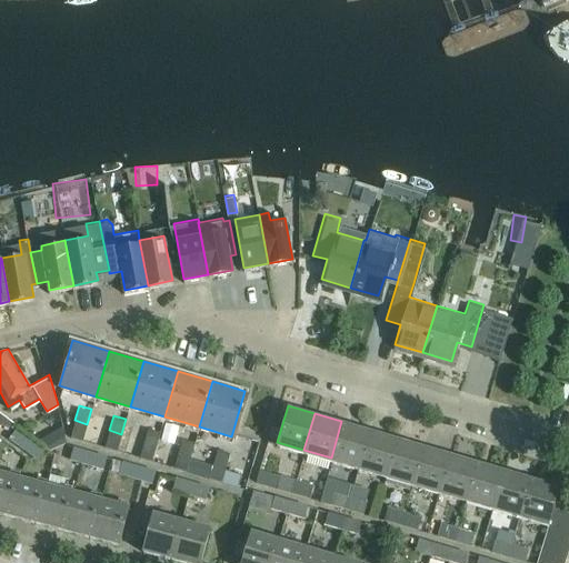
[(282,422),(273,419),(271,426),(280,429),(282,422)]
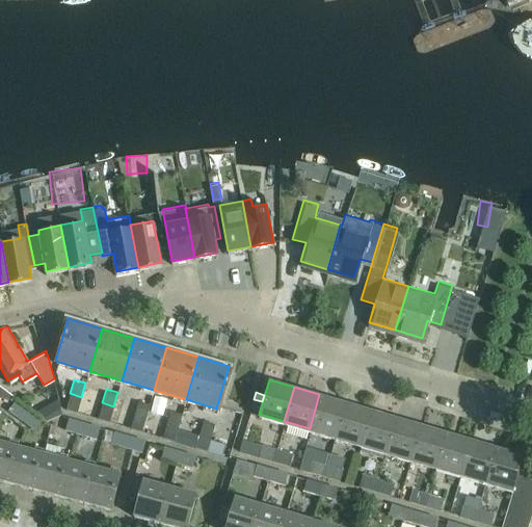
[(77,410),(81,397),(70,393),(65,406),(77,410)]
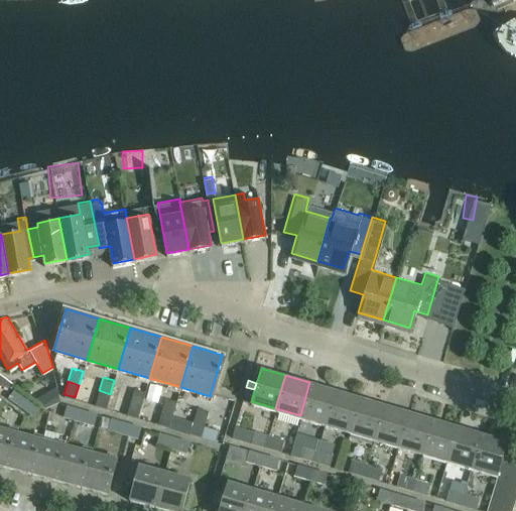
[(300,415),(325,423),(335,389),(309,382),(300,415)]
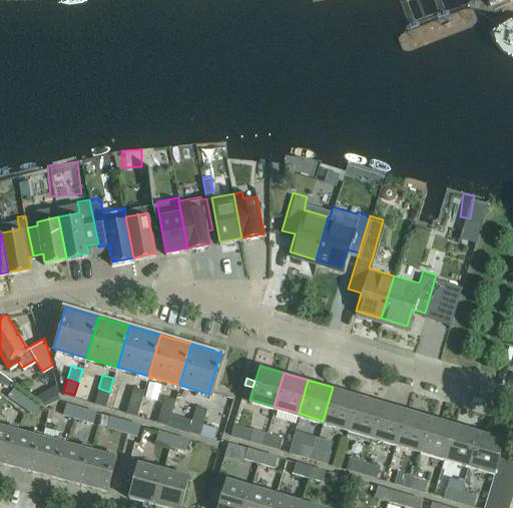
[(22,404),(25,390),(16,383),(8,393),(22,404)]
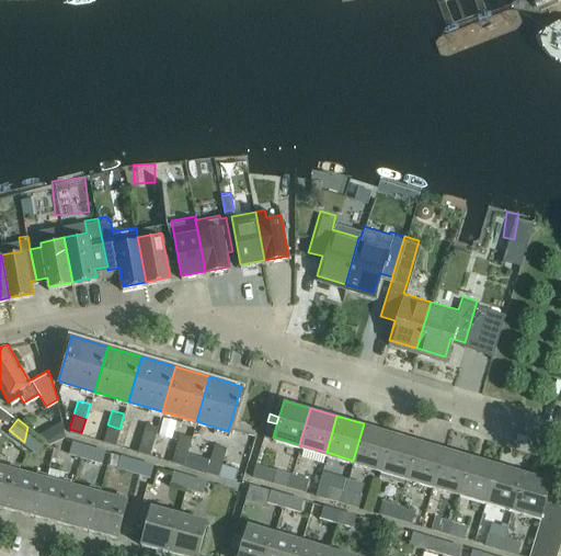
[(141,435),(153,439),(158,424),(146,421),(141,435)]
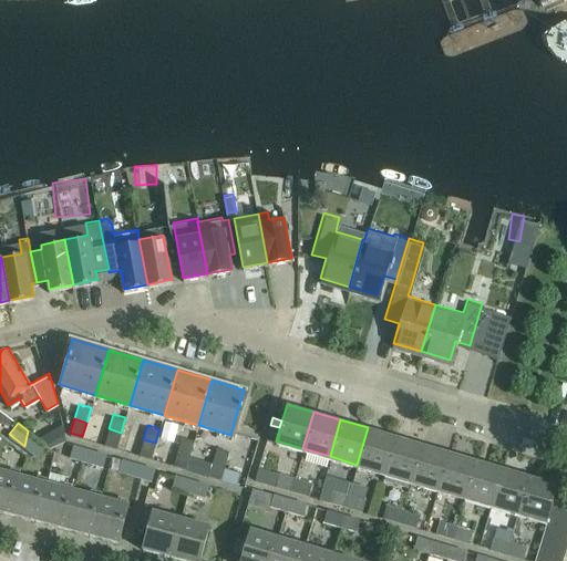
[(357,465),(383,473),(394,436),(368,427),(357,465)]
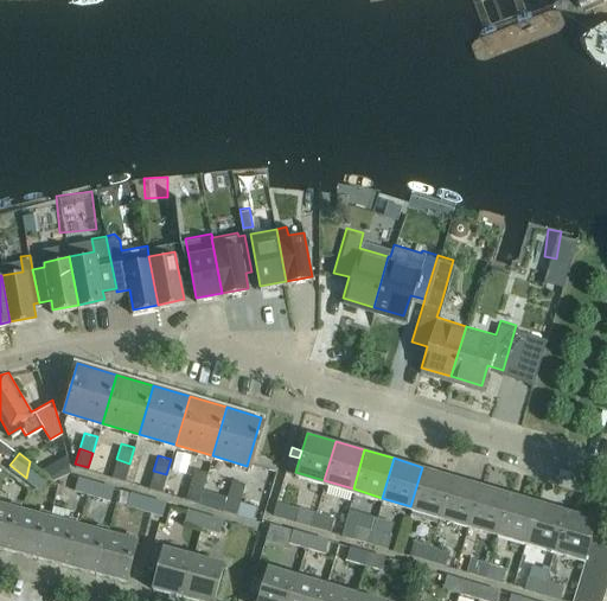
[(125,478),(129,464),(116,459),(112,474),(125,478)]
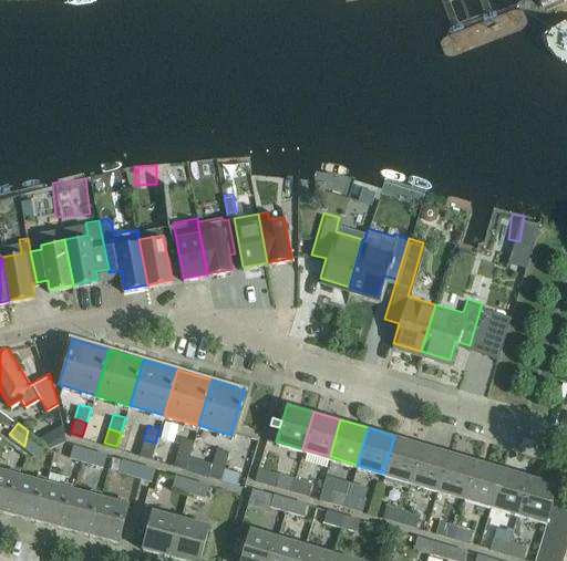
[(28,430),(24,446),(37,455),(44,443),(28,430)]
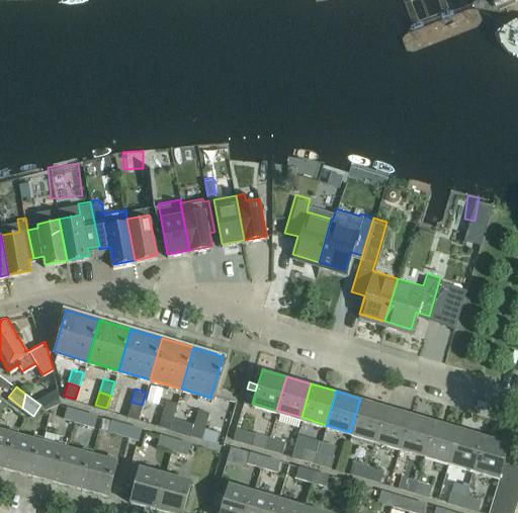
[(162,411),(173,414),(176,407),(177,401),(166,398),(162,411)]
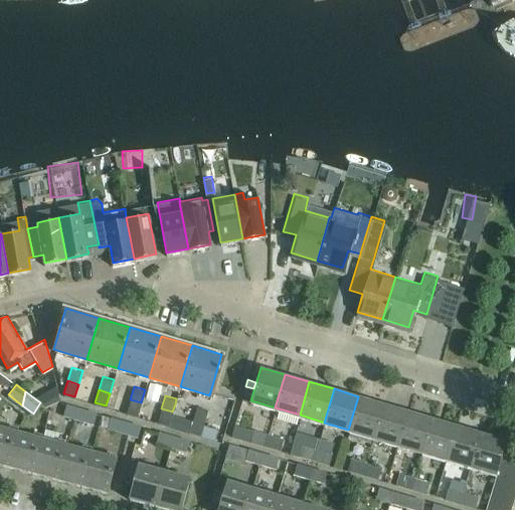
[(348,430),(373,437),(382,403),(358,396),(348,430)]
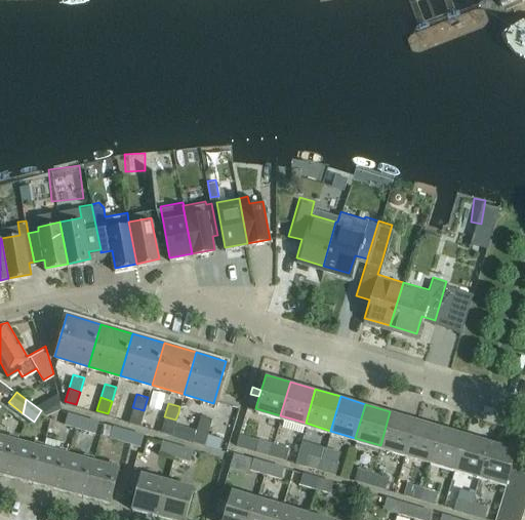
[(139,423),(144,410),(132,407),(128,420),(139,423)]
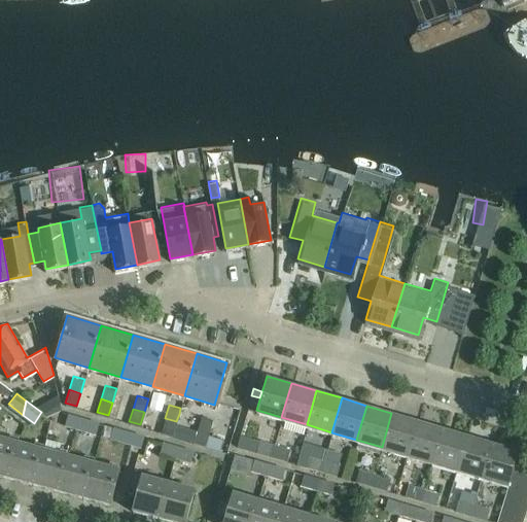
[(80,427),(84,416),(68,411),(65,423),(80,427)]
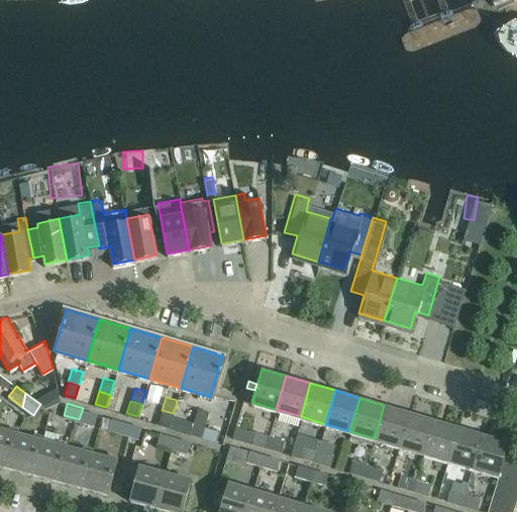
[(375,438),(399,445),(409,412),(384,405),(375,438)]
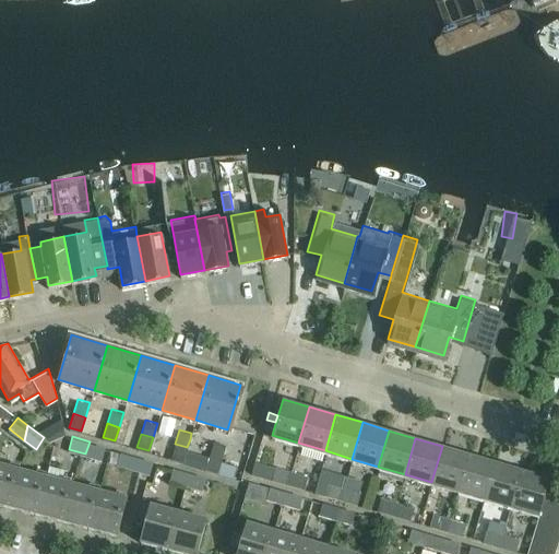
[(210,455),(222,458),(226,443),(214,439),(212,446),(210,455)]
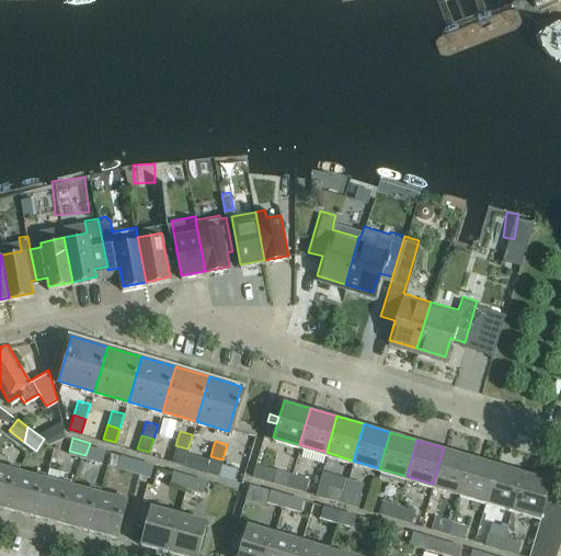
[(90,443),(86,455),(101,461),(105,447),(90,443)]
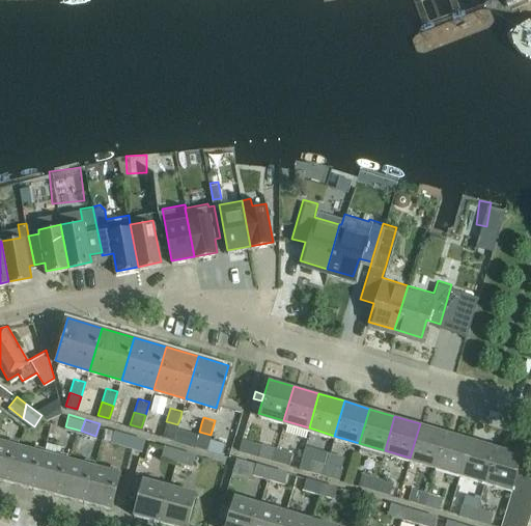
[(173,438),(173,437),(177,424),(166,421),(163,434),(173,438)]
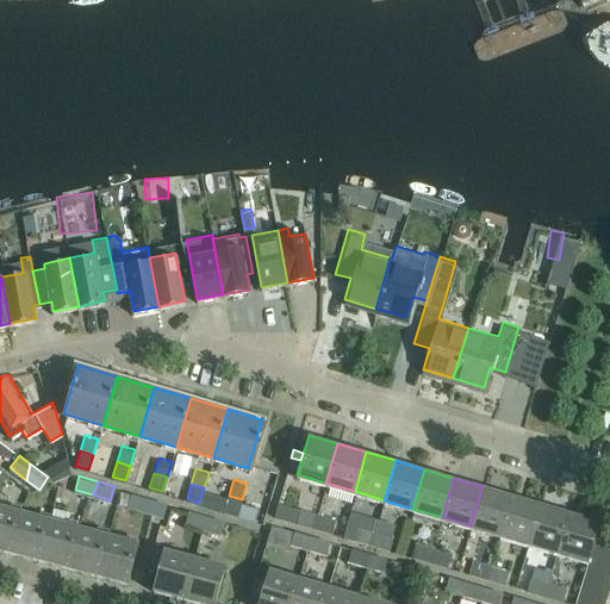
[(499,535),(511,494),(483,486),(471,525),(499,535)]
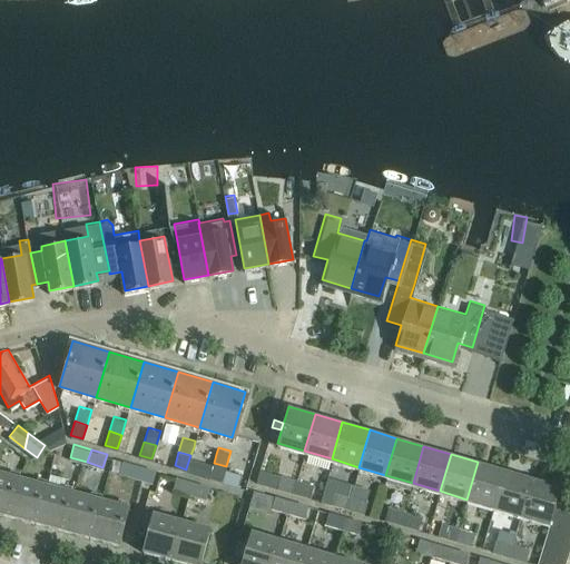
[(118,472),(146,480),(151,482),(156,468),(123,458),(118,472)]
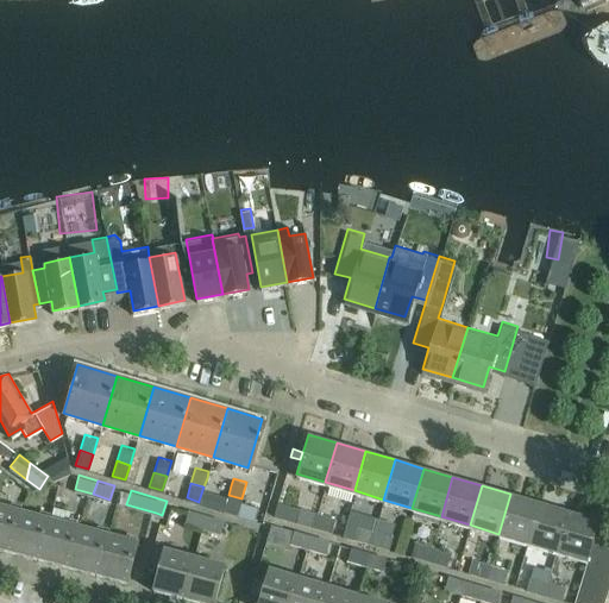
[(510,494),(498,534),(528,542),(539,503),(510,494)]
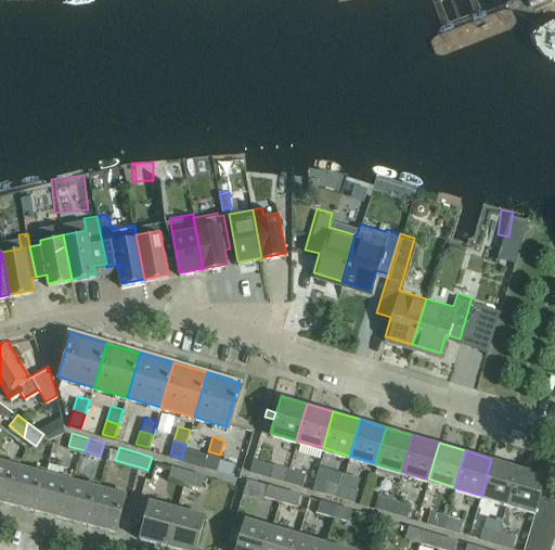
[(216,468),(220,455),(208,451),(205,461),(204,464),(216,468)]
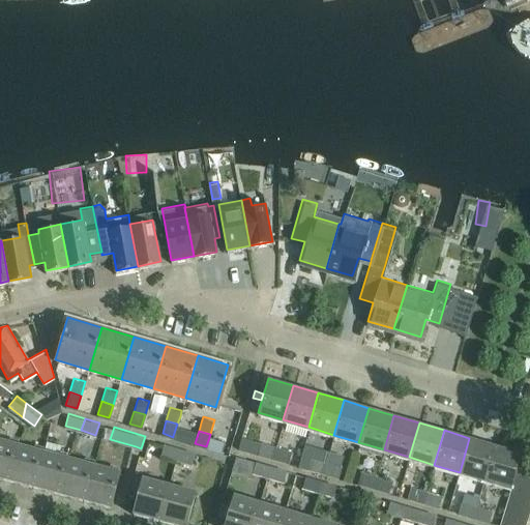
[(469,438),(460,472),(484,479),(495,445),(469,438)]
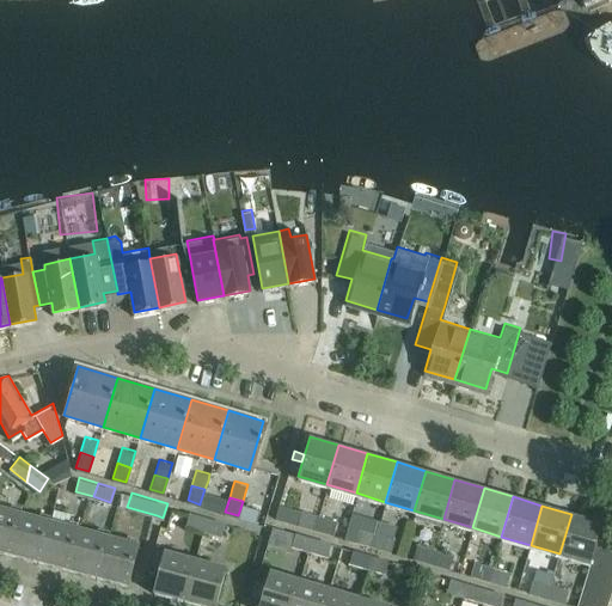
[(314,528),(319,513),(301,508),(301,509),(297,522),(314,528)]
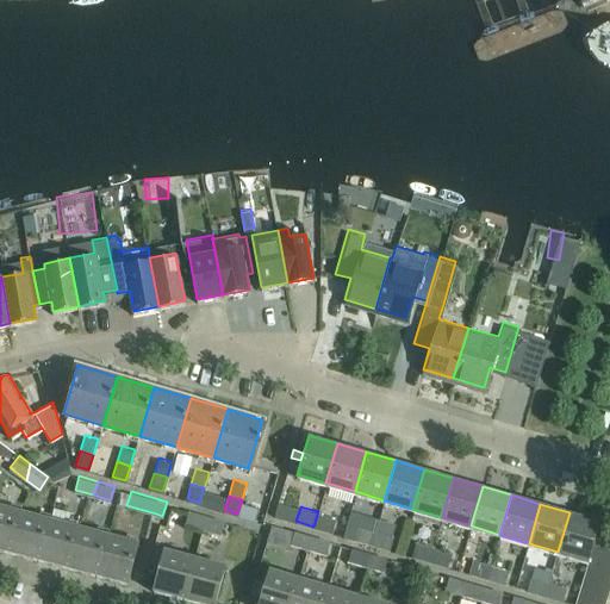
[(0,508),(0,550),(10,553),(22,514),(0,508)]
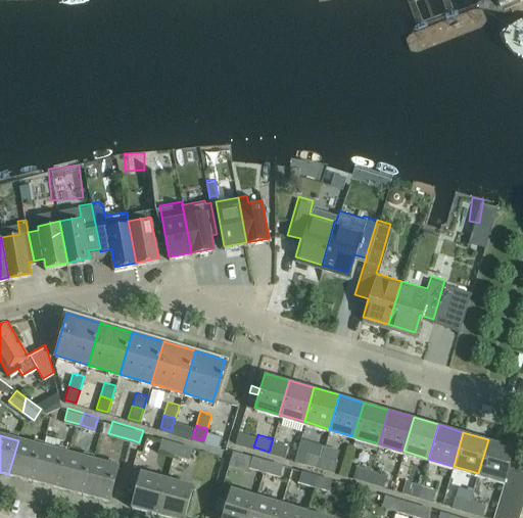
[(173,453),(177,440),(161,435),(158,448),(173,453)]
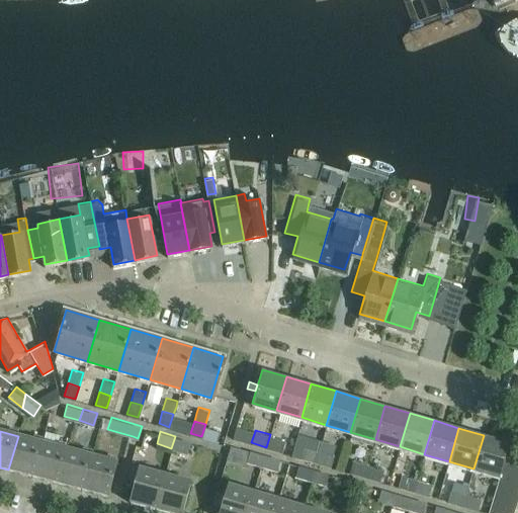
[(270,434),(266,447),(282,451),(285,439),(270,434)]
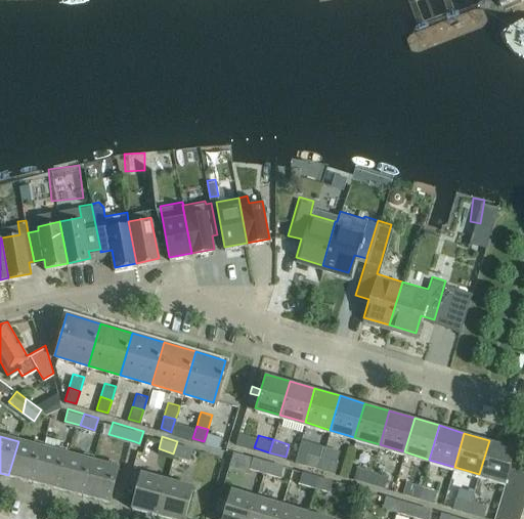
[(504,481),(507,472),(510,461),(511,460),(514,447),(513,446),(489,440),(479,474),(504,481)]
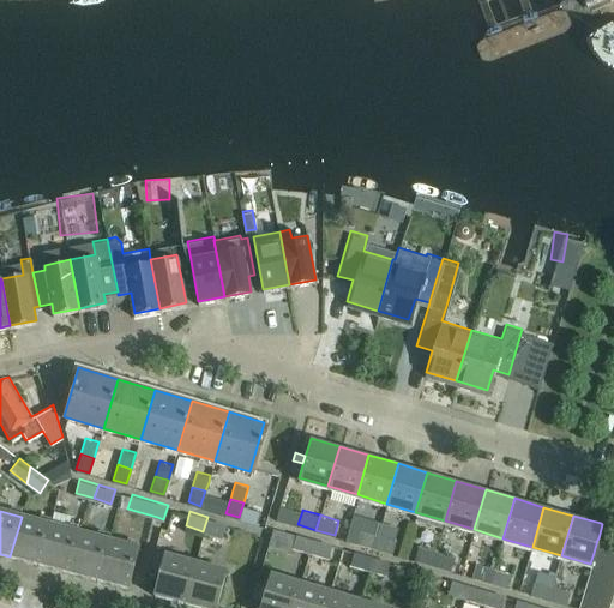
[(22,517),(10,557),(38,564),(49,524),(22,517)]
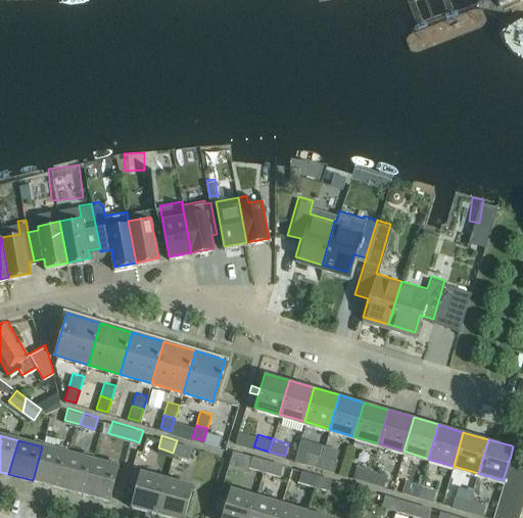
[(177,440),(173,453),(189,457),(192,444),(177,440)]
